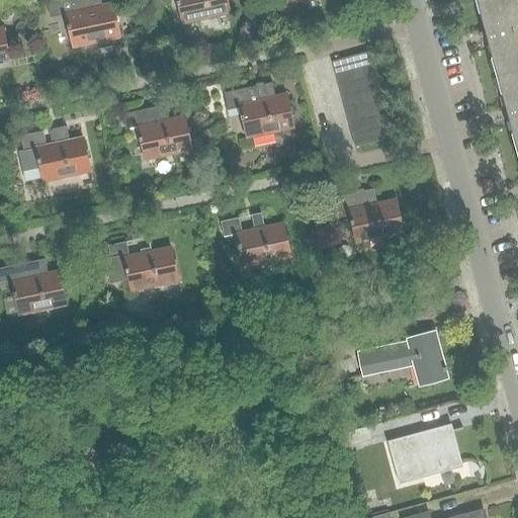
[(119,37),(112,3),(102,5),(100,0),(58,0),(47,2),(51,17),(66,14),(73,48),(119,37)]
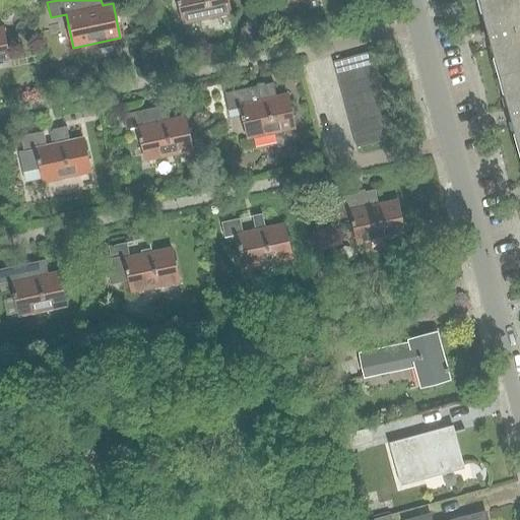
[(179,0),(184,23),(231,14),(226,0),(179,0)]
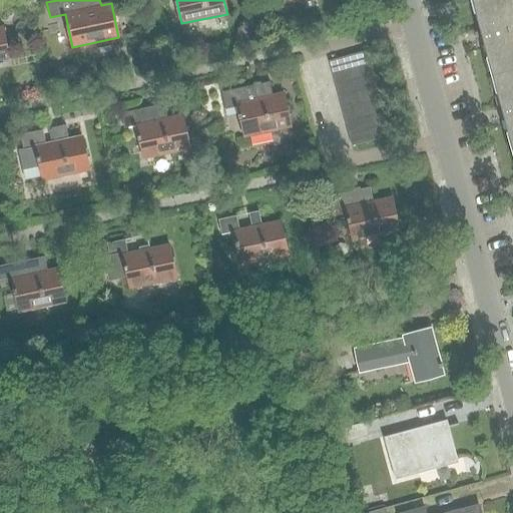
[(512,0),(472,0),(492,74),(512,68),(512,0)]
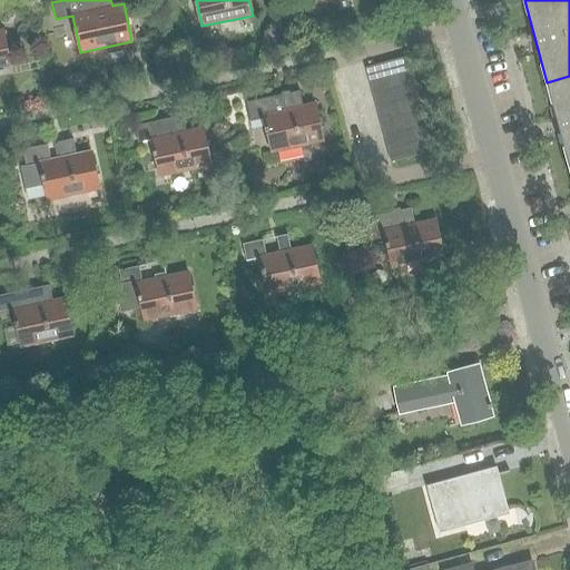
[(0,69),(11,68),(2,30),(0,30),(0,69)]
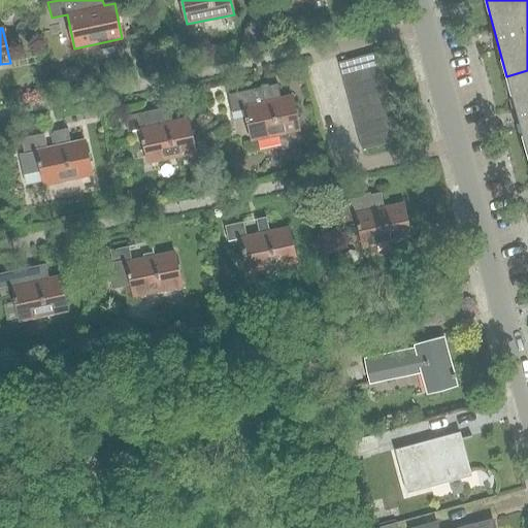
[(382,66),(377,53),(338,63),(341,76),(382,66)]
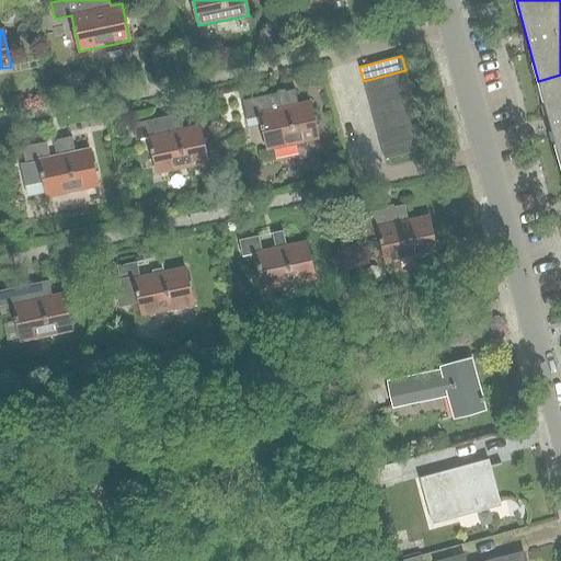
[(409,82),(405,70),(363,81),(367,94),(409,82)]
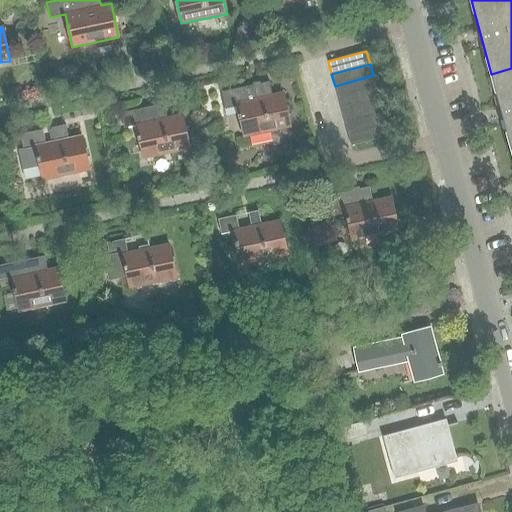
[(511,148),(511,68),(491,74),(511,149),(511,148)]
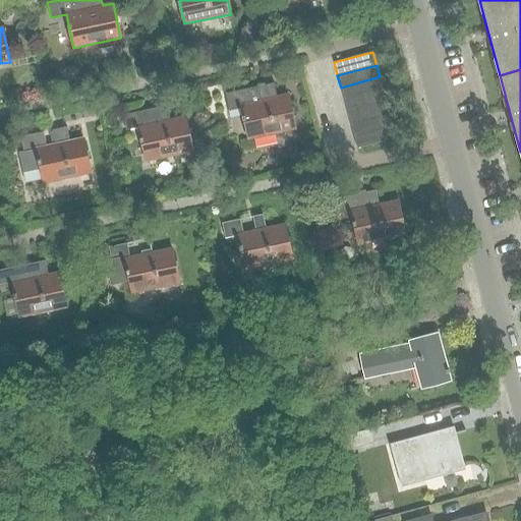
[(341,88),(343,98),(383,89),(380,76),(341,88)]
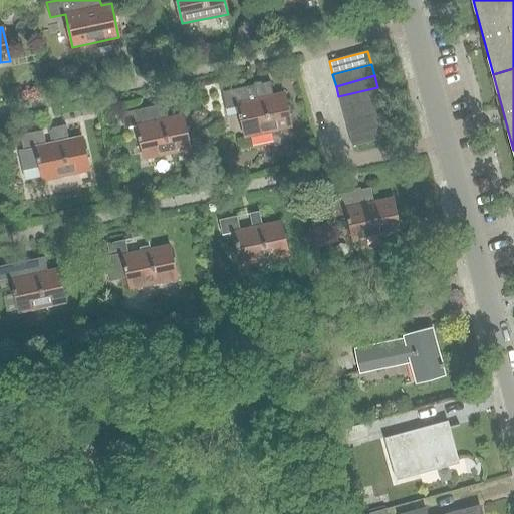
[(246,138),(291,127),(284,93),(273,95),(270,82),(222,92),(225,107),(239,104),(246,138)]
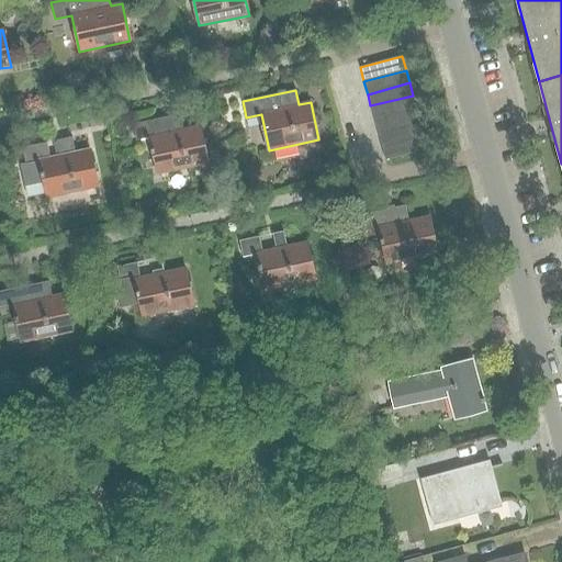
[(370,105),(374,121),(417,111),(413,96),(370,105)]
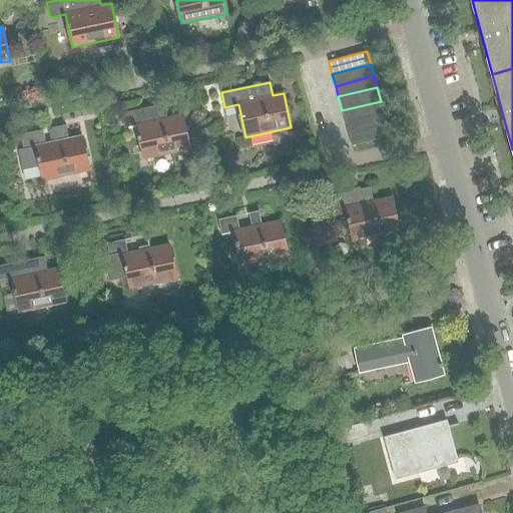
[(384,113),(381,101),(342,110),(346,124),(384,113)]
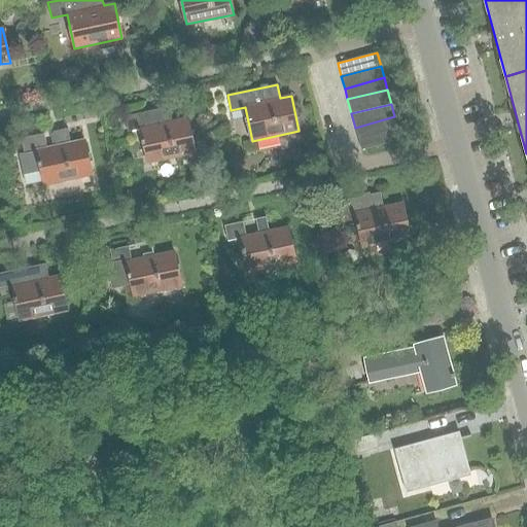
[(141,130),(148,163),(195,153),(187,117),(168,123),(164,119),(161,109),(125,116),(128,132),(141,130)]
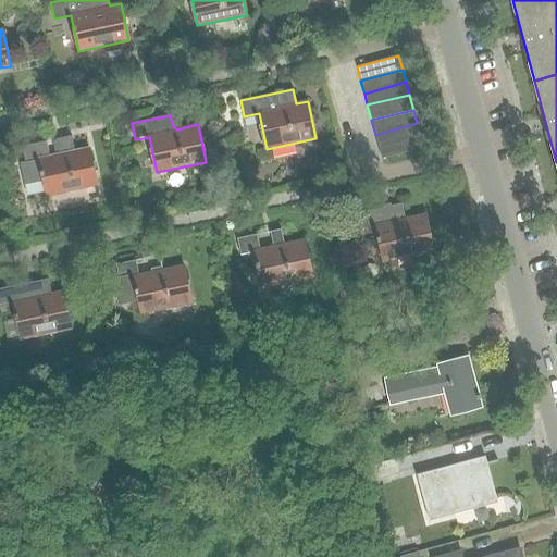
[(421,136),(417,123),(375,135),(379,147),(421,136)]
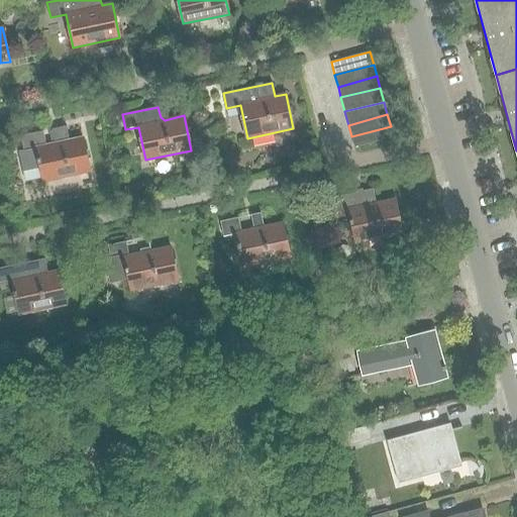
[(40,167),(43,182),(90,172),(83,137),(70,140),(67,126),(20,136),(23,150),(17,152),(21,171),(40,167)]
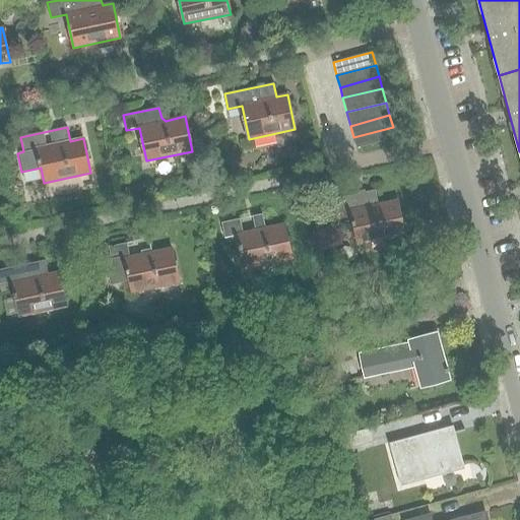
[(395,137),(393,127),(353,137),(356,148),(395,137)]
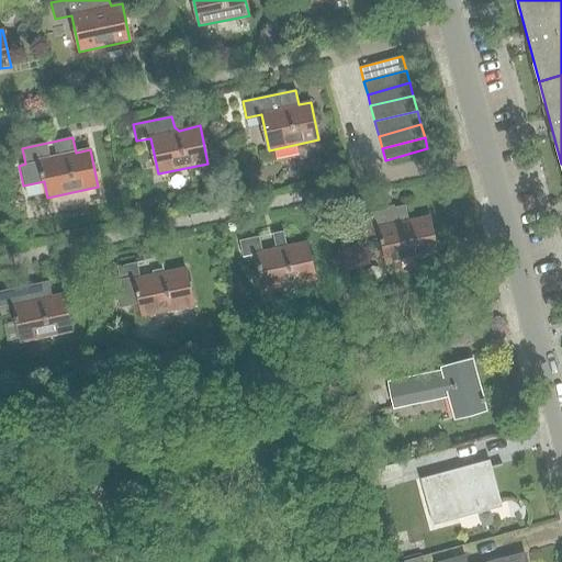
[(382,211),(361,214),(364,232),(380,228),(388,265),(437,254),(429,216),(408,221),(405,205),(382,211)]
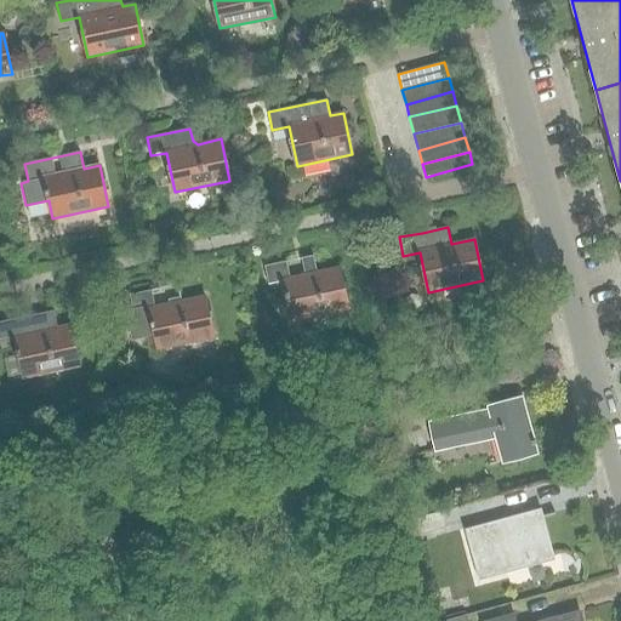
[(294,319),(349,307),(341,267),(317,272),(313,256),(298,258),(302,277),(288,279),(284,262),(265,267),(268,285),(285,281),(294,319)]
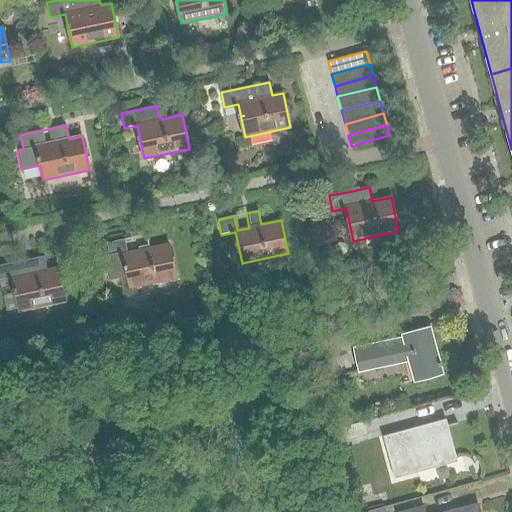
[(130,287),(176,278),(169,244),(128,253),(125,239),(107,243),(110,257),(106,258),(107,265),(111,271),(117,275),(123,274),(127,274),(130,287)]
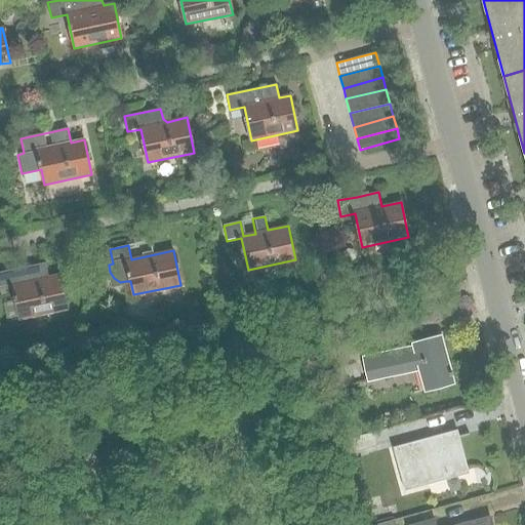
[(19,318),(67,309),(58,274),(48,276),(45,263),(0,272),(0,288),(13,286),(19,318)]
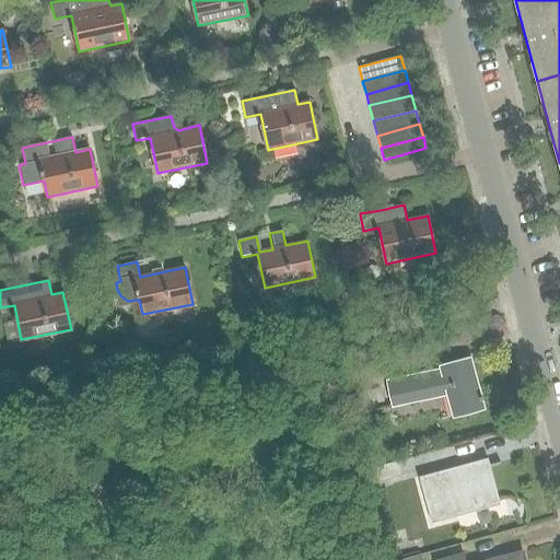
[(453,418),(485,409),(470,359),(439,366),(440,370),(387,381),(393,407),(447,396),(453,418)]
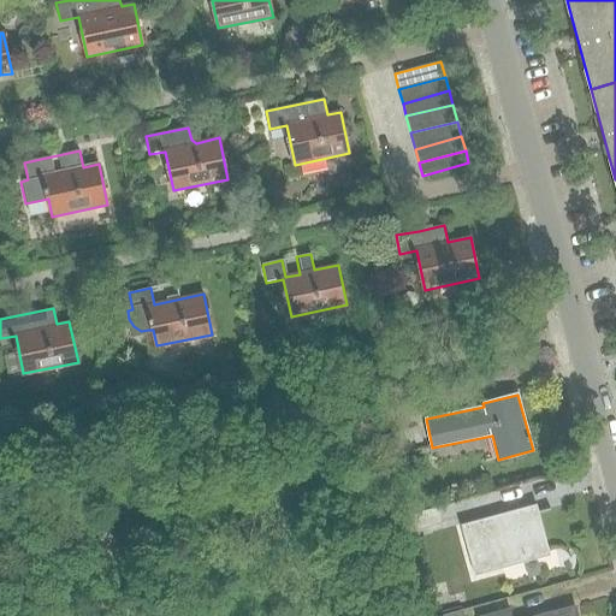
[(475,576),(549,556),(537,513),(503,521),(502,514),(461,525),(475,576)]
